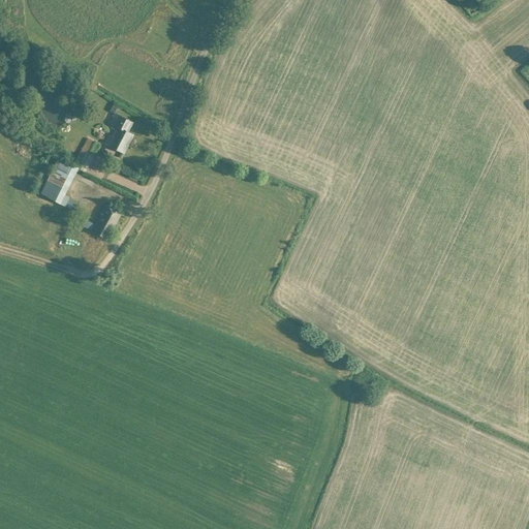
[(113,136),(107,145),(124,153),(133,134),(128,131),(132,122),(119,115),(114,125),(117,127),(113,136)]
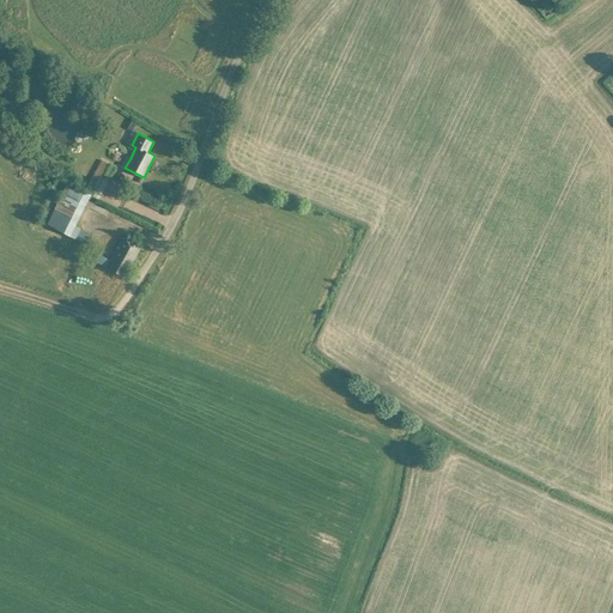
[(101,161),(93,175),(107,182),(115,168),(101,161)]
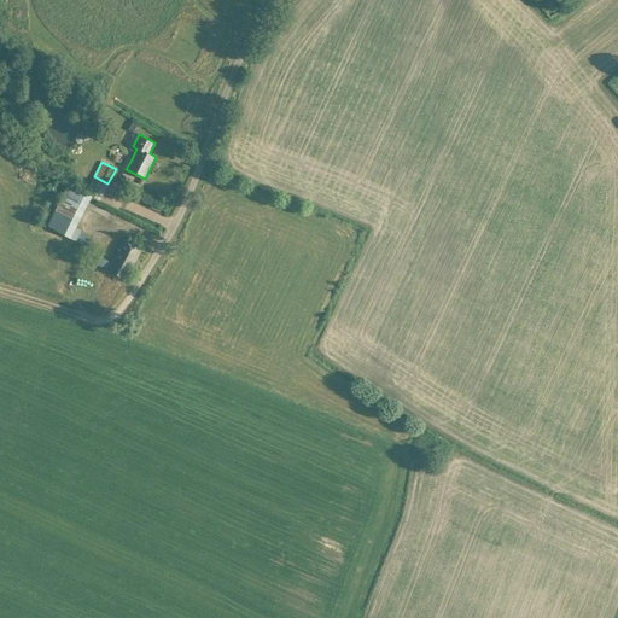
[(62,198),(47,226),(70,238),(75,240),(80,233),(80,232),(80,231),(75,228),(91,197),(85,193),(76,190),(69,185),(62,198)]
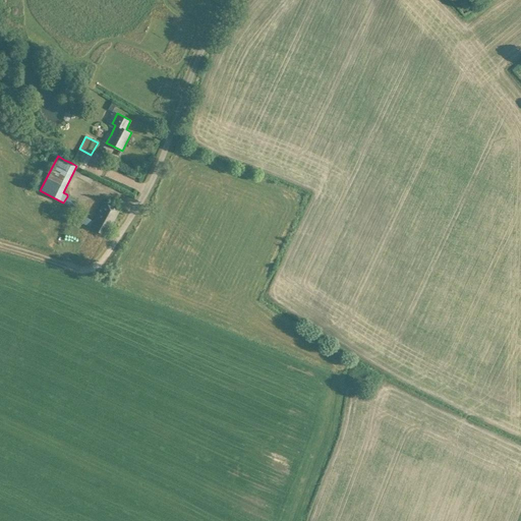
[(67,196),(63,203),(73,208),(76,201),(67,196)]
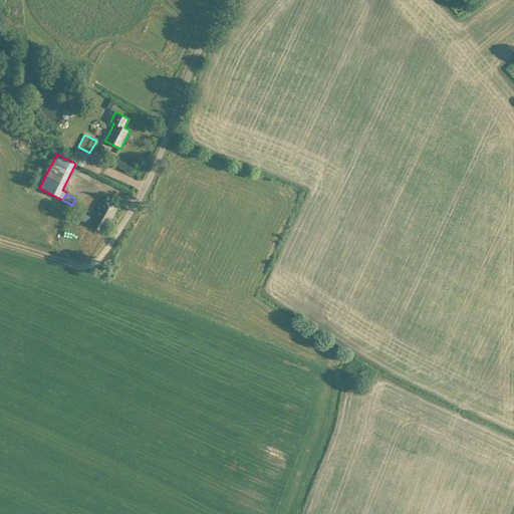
[(103,232),(117,207),(103,200),(93,219),(90,225),(103,232)]
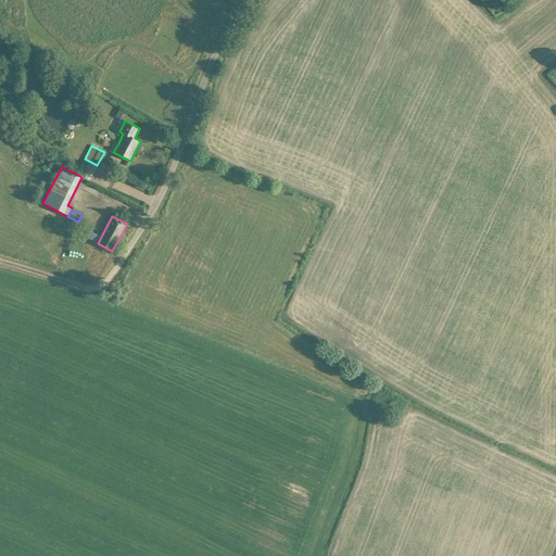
[(89,230),(85,237),(98,243),(101,237),(89,230)]
